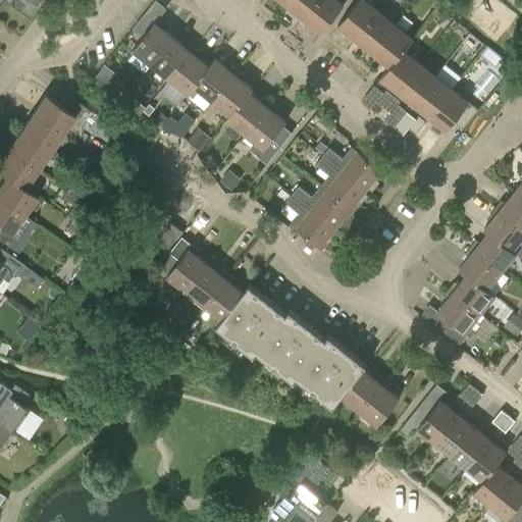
[(303,18),(317,0),(292,0),(288,6),(303,18)]
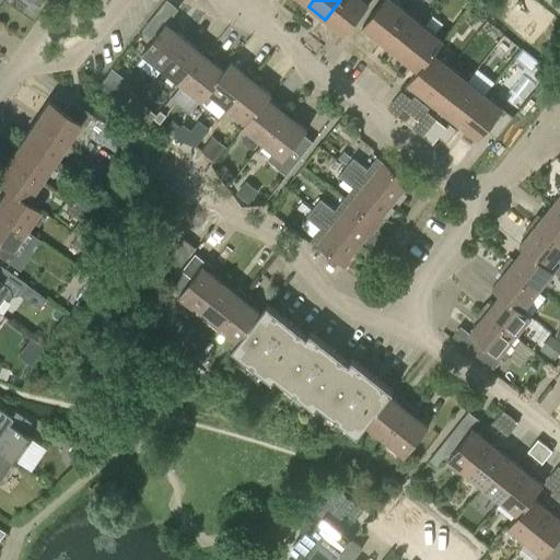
[(368,4),(362,0),(340,0),(325,20),(343,35),(368,4)]
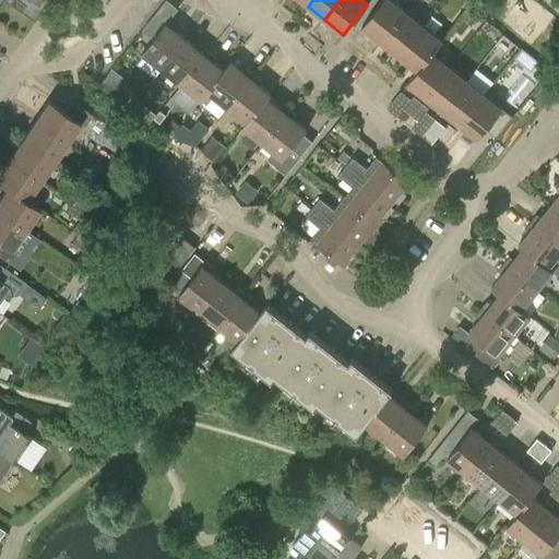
[(381,0),(360,26),(380,42),(404,11),(390,0),(381,0)]
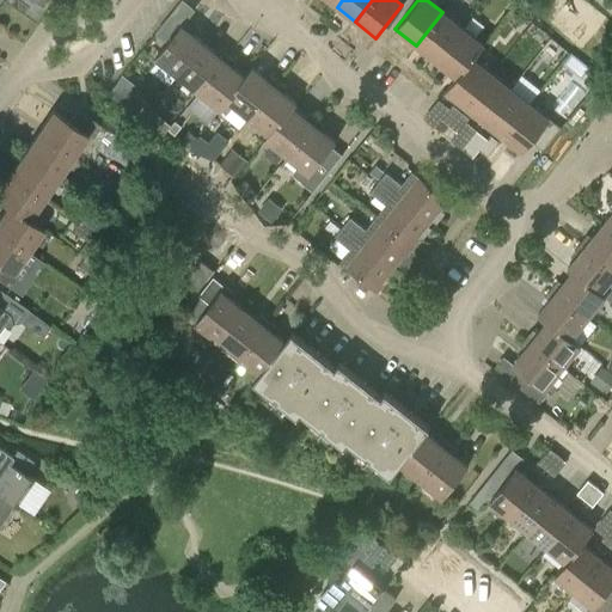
[(154,57),(177,75),(203,43),(189,32),(193,28),(184,20),(190,14),(178,5),(164,23),(175,32),(154,57)]
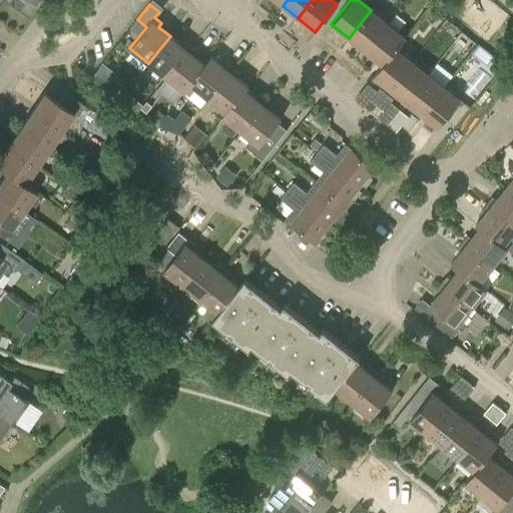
[(371,10),(349,38),(365,52),(388,23),(371,10)]
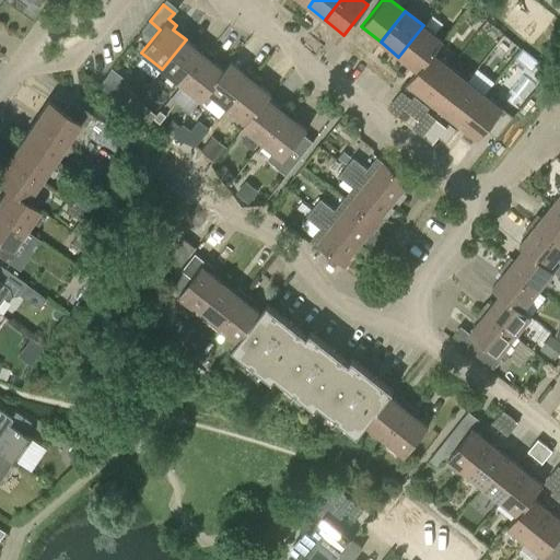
[(423,25),(398,57),(417,71),(433,53),(442,41),(423,25)]
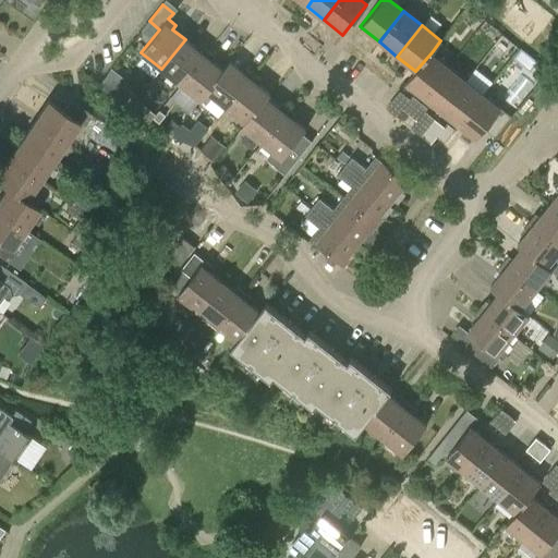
[(185,39),(161,69),(180,84),(207,50),(199,45),(196,49),(185,39)]
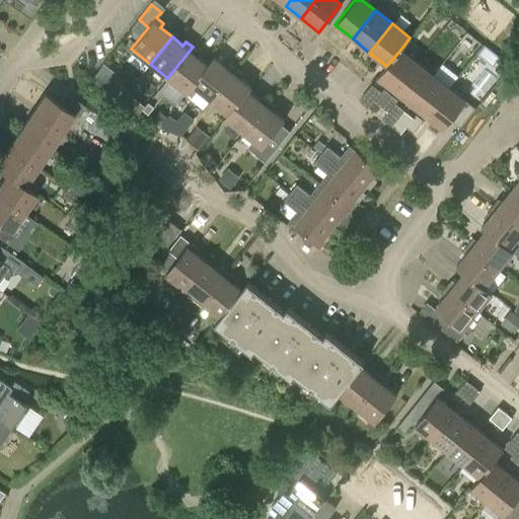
[(200,53),(193,47),(167,78),(187,93),(193,85),(208,65),(207,65),(197,57),(200,53)]
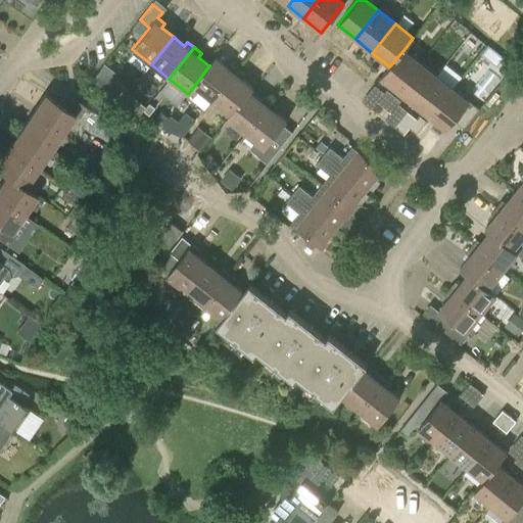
[(396,91),(420,62),(405,49),(389,66),(380,78),(396,91)]
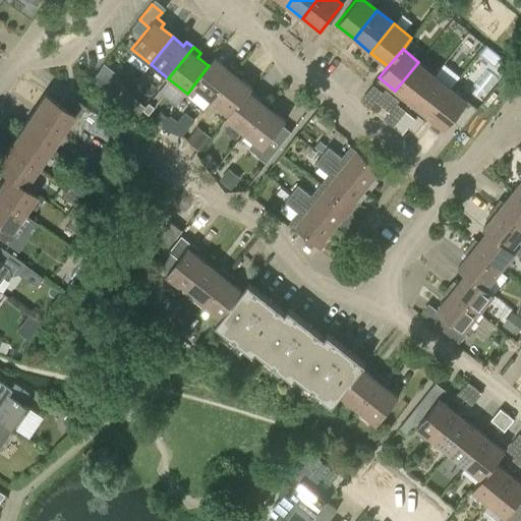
[(212,100),(236,69),(229,63),(226,67),(214,57),(208,65),(209,65),(193,85),(187,94),(192,98),(198,90),(212,100)]
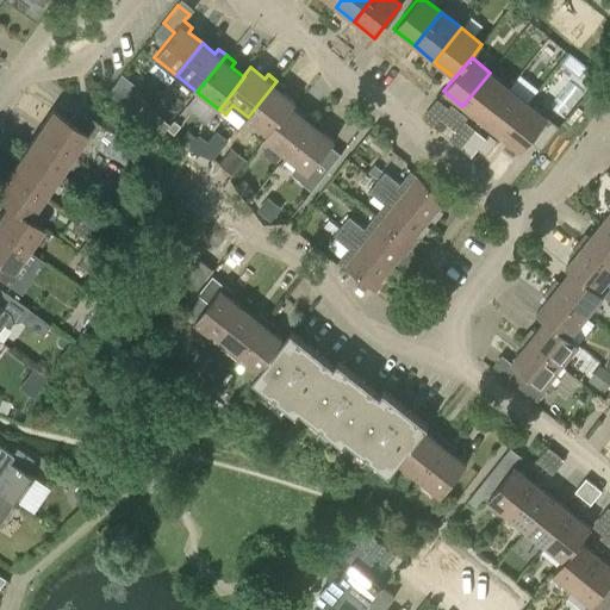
[(490,73),(462,106),(483,122),(509,88),(490,73)]
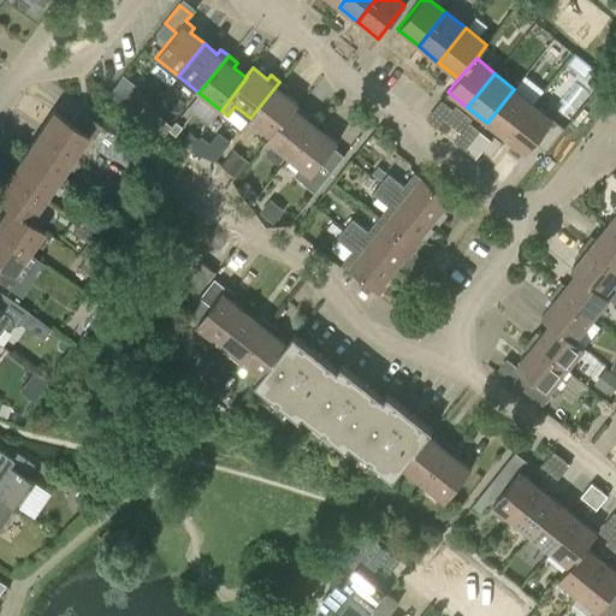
[(110,93),(122,102),(135,86),(124,76),(110,93)]
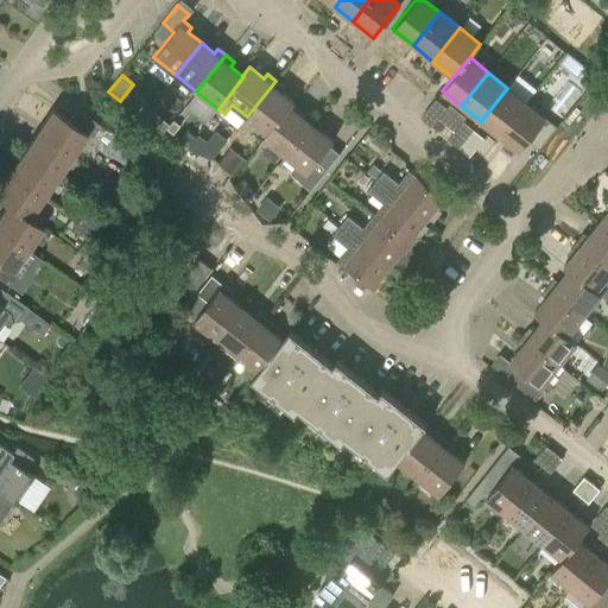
[(276,81),(247,116),(266,133),(267,134),(291,107),(295,102),(280,90),(284,87),(276,81)]
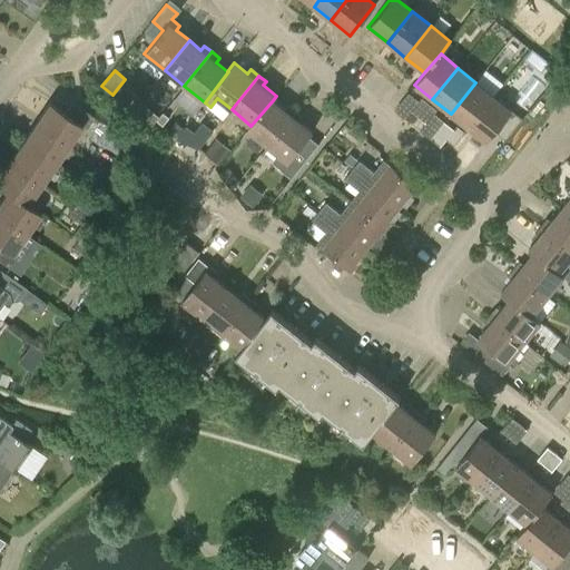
[(469,127),(493,96),(475,82),(451,114),(469,127)]
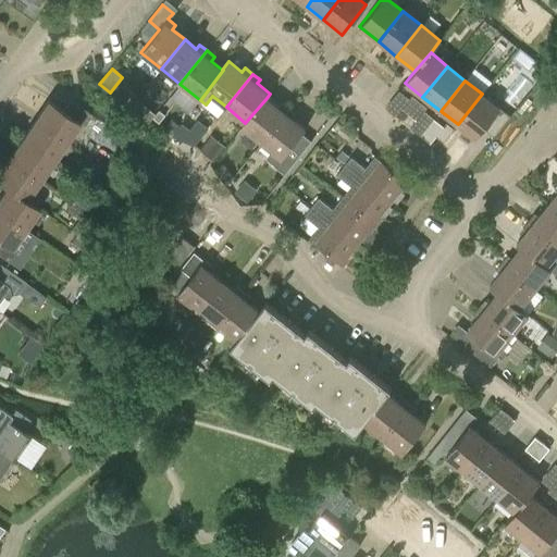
[(509,116),(482,94),(458,124),(475,138),(483,128),(493,137),(509,116)]
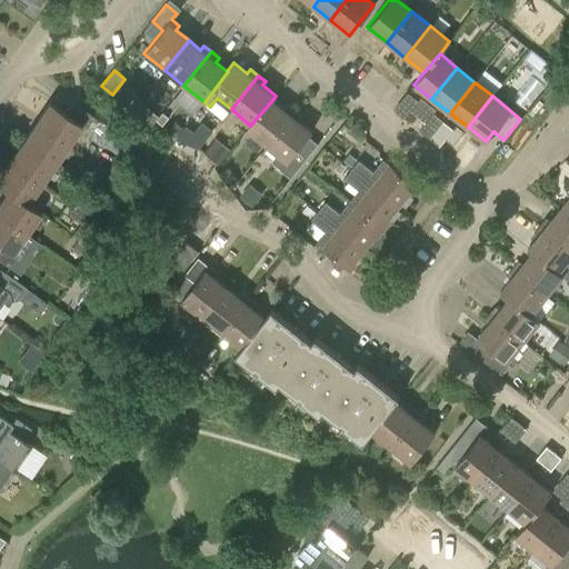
[(427,105),(419,98),(410,111),(417,117),(427,105)]
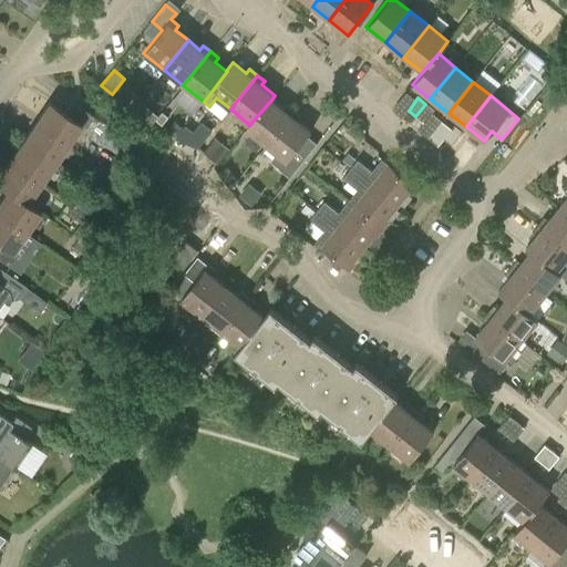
[(158,115),(138,100),(130,110),(150,126),(158,115)]
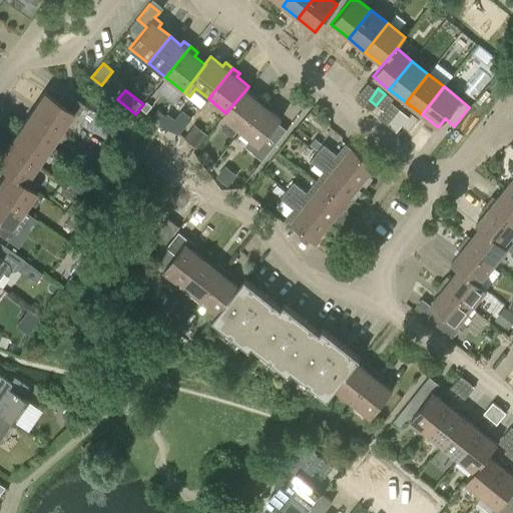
[(221,115),(240,131),(266,100),(259,94),(255,98),(245,90),(225,113),(224,112),(221,115)]
